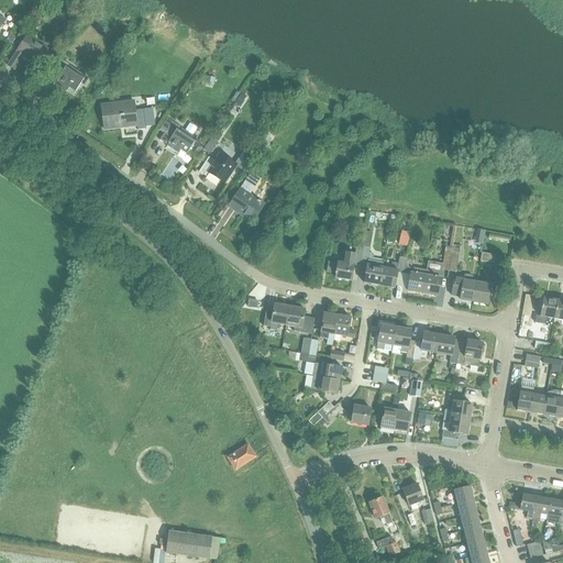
[(37,66),(47,52),(25,37),(17,52),(18,52),(8,66),(14,70),(24,56),(37,66)]
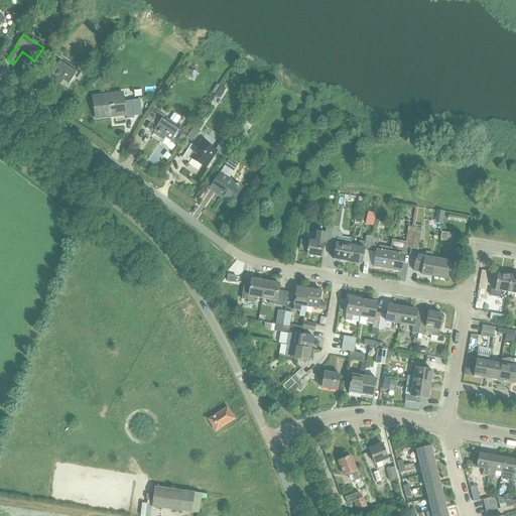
[(70,84),(77,74),(62,65),(65,61),(56,55),(49,67),(55,71),(50,79),(61,86),(65,81),(70,84)]
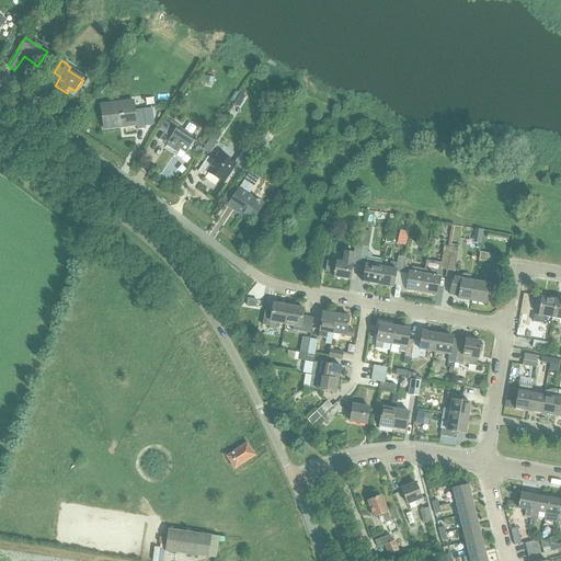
[(241,103),(248,93),(240,89),(235,98),(241,103)]
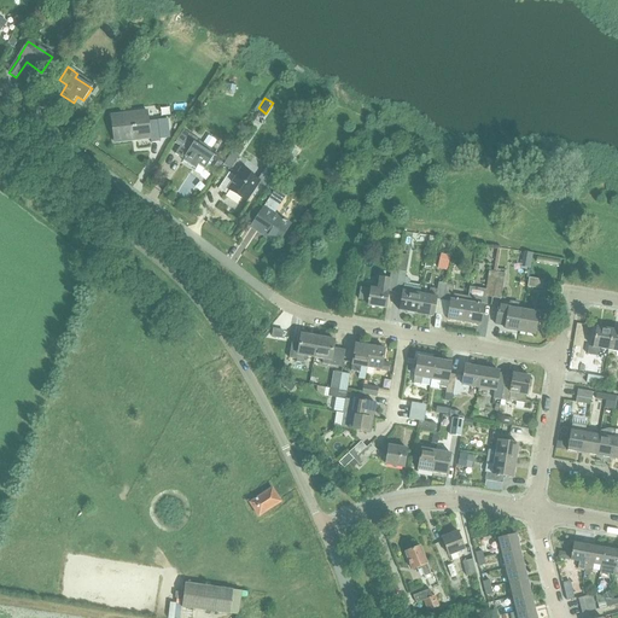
[(150,138),(152,150),(159,149),(156,120),(149,121),(147,111),(111,116),(115,143),(150,138)]
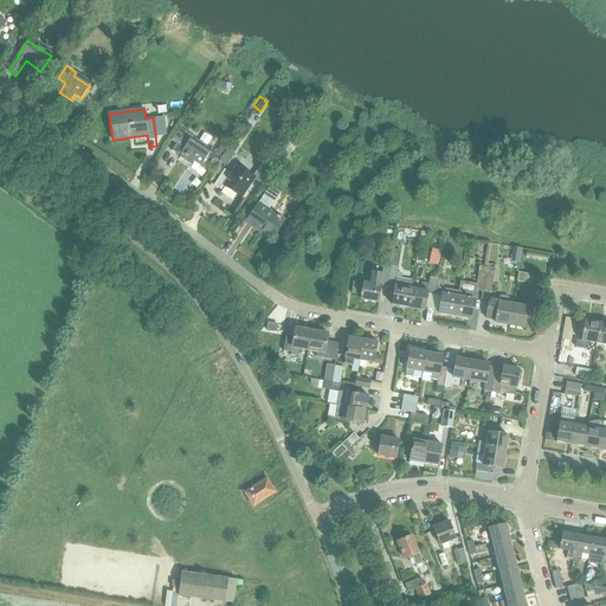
[(201,137),(211,143),(216,135),(206,129),(201,137)]
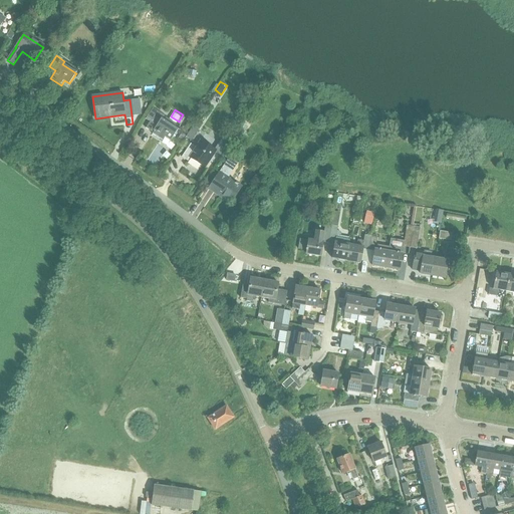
[(147,129),(154,134),(153,135),(163,142),(166,138),(172,142),(179,131),(165,121),(167,117),(159,112),(153,122),(151,121),(147,129)]
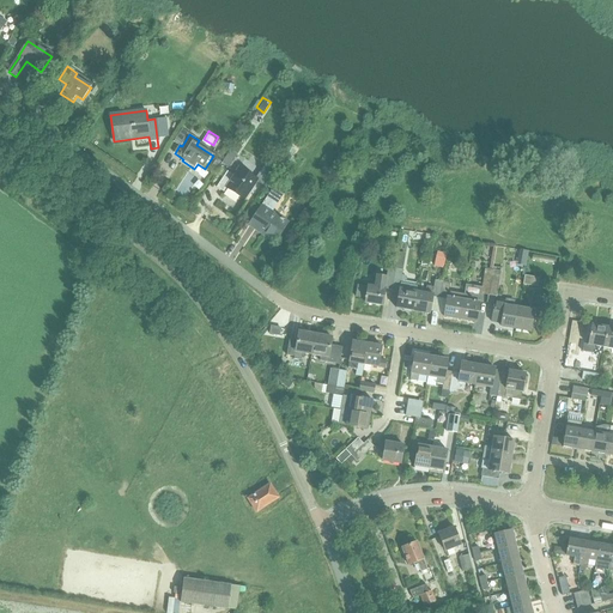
[(224,161),(219,157),(212,169),(216,171),(224,161)]
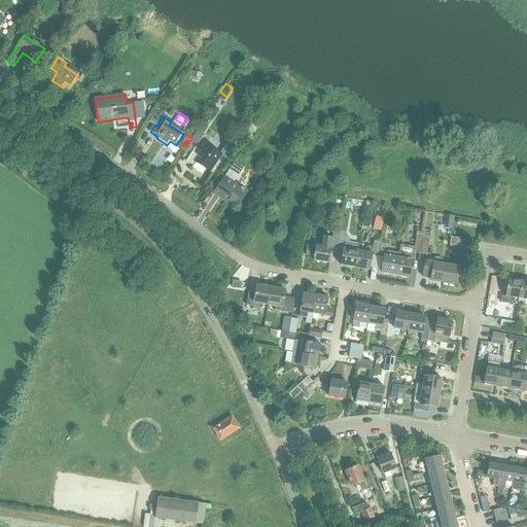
[(194,162),(209,172),(221,153),(206,144),(201,151),(195,147),(185,161),(192,165),(194,162)]
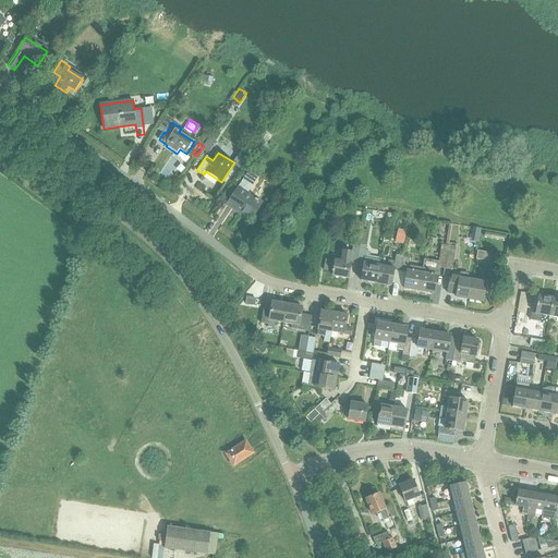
[(227,205),(250,220),(262,204),(247,194),(257,179),(249,172),(227,205)]
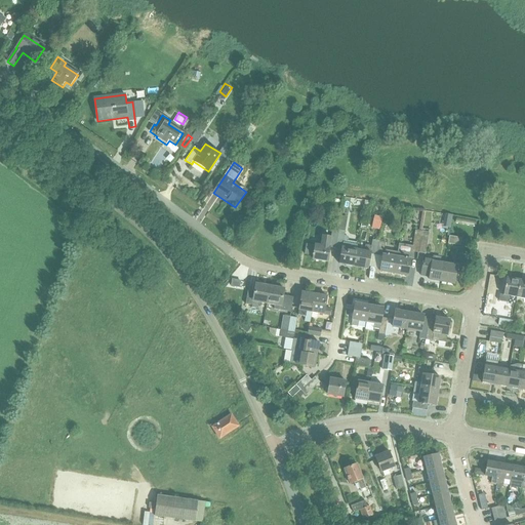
[(445,224),(453,225),(454,212),(445,212),(445,224)]
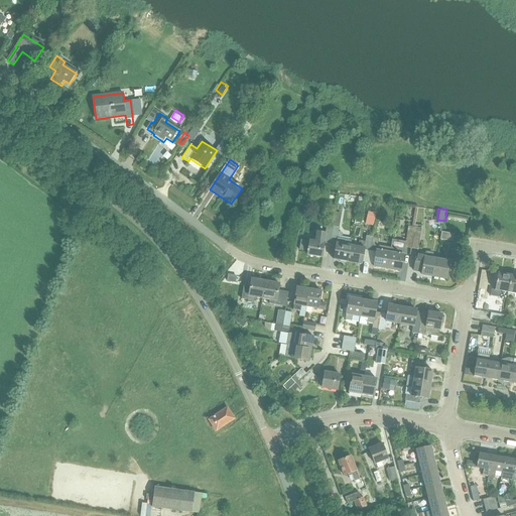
[(365,224),(373,226),(375,214),(368,212),(365,224)]
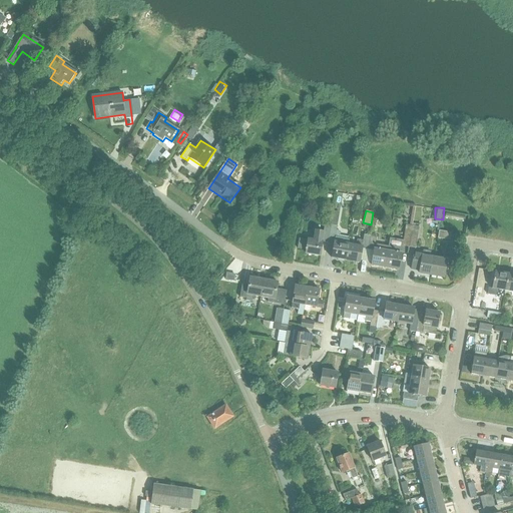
[(331,224),(325,223),(323,231),(315,230),(313,239),(308,238),(308,239),(299,238),(297,247),(306,249),(305,253),(320,255),(322,242),(328,243),(331,224)]
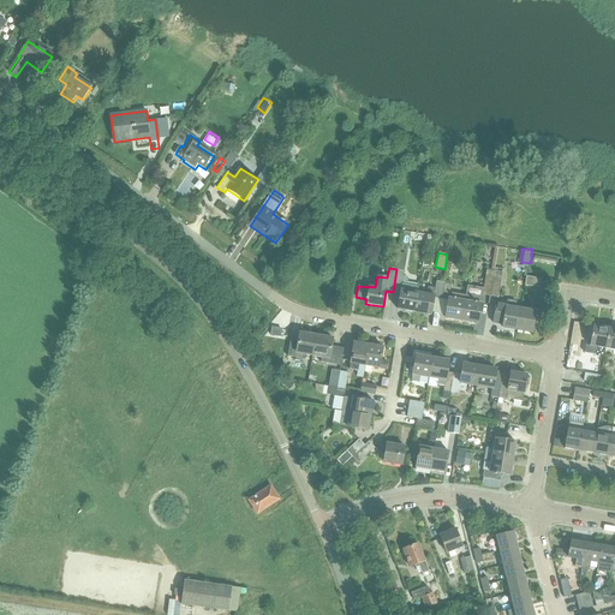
[(396,310),(413,312),(417,292),(418,285),(407,282),(407,279),(406,276),(402,276),(404,270),(396,269),(393,292),(399,293),(396,310)]
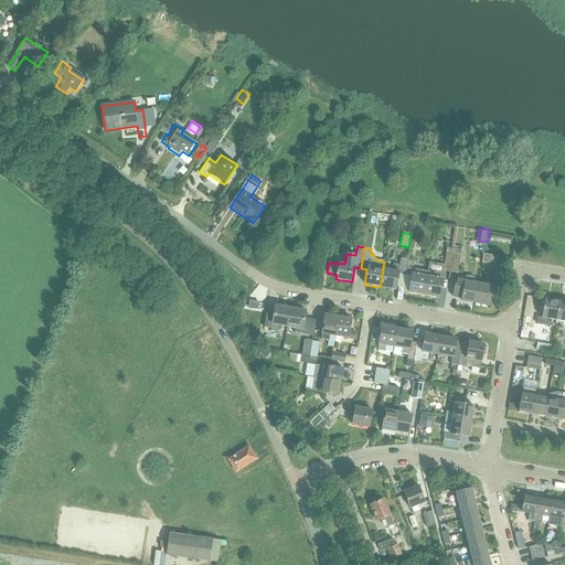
[(427,272),(423,295),(438,297),(443,274),(443,272),(450,273),(454,249),(447,247),(444,265),(429,263),(428,272),(427,272)]
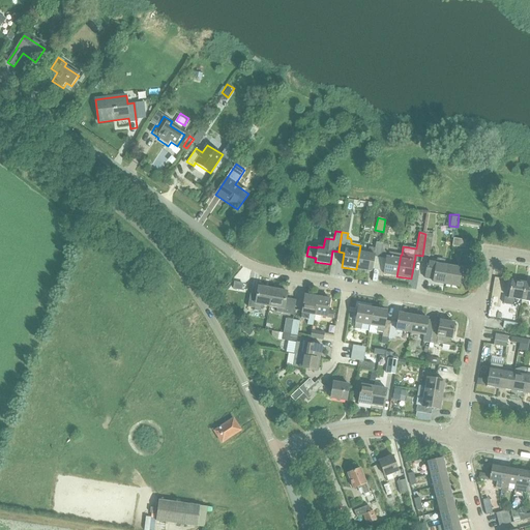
[(433,235),(425,234),(422,256),(430,257),(433,235)]
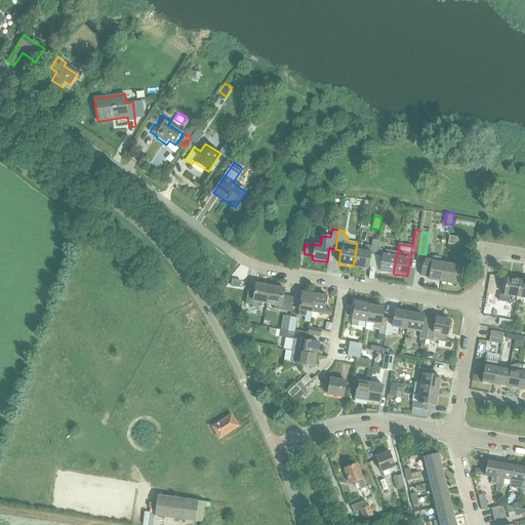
[(447,243),(459,245),(461,238),(449,236),(447,243)]
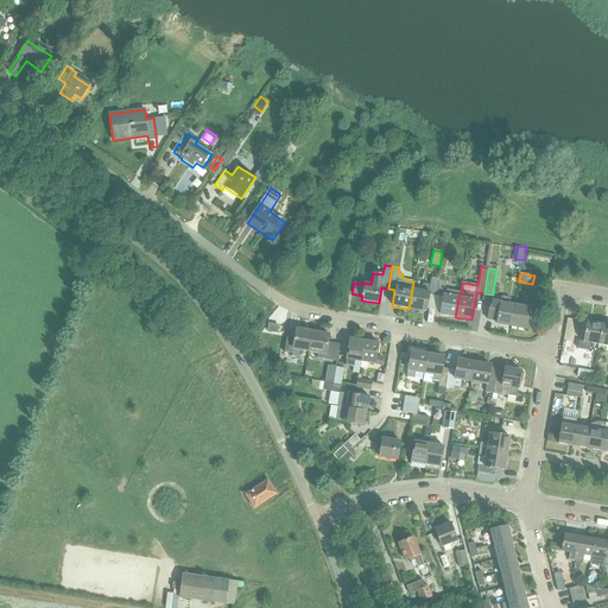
[(429,296),(435,297),(438,278),(431,277),(430,284),(423,283),(422,290),(412,289),(409,309),(425,312),(429,296)]
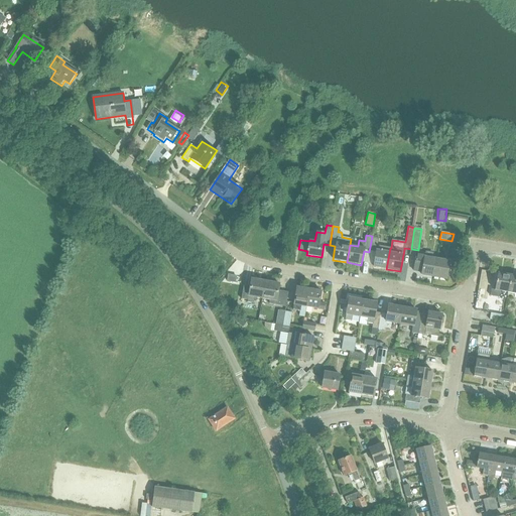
[(373,266),(386,269),(390,248),(377,246),(378,238),(372,236),(369,252),(375,253),(373,266)]
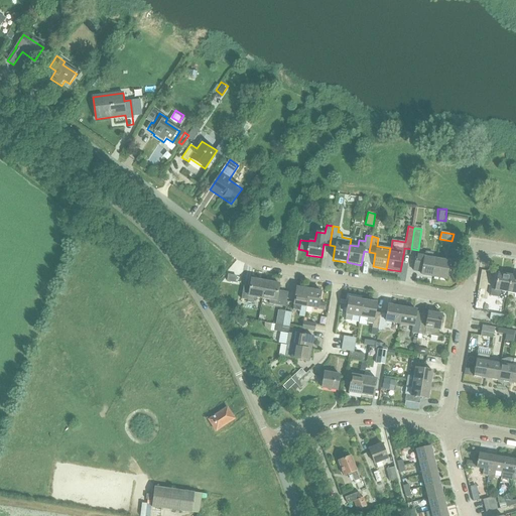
[(421,275),(433,277),(436,259),(432,258),(433,253),(426,252),(425,254),(416,252),(414,270),(422,271),(421,275)]
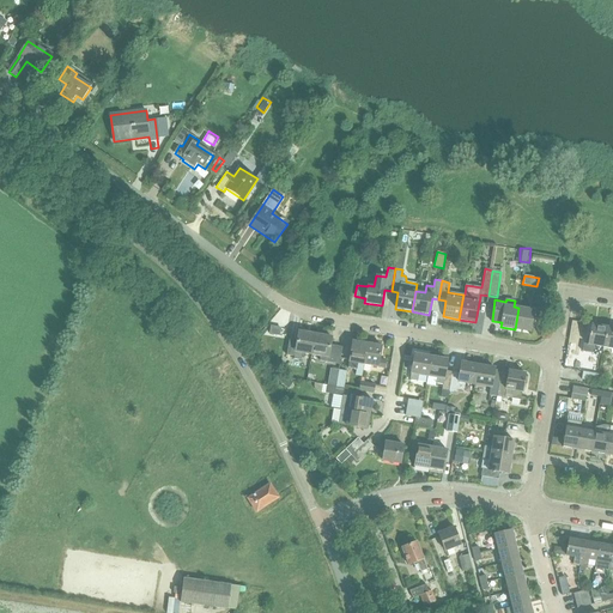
[(519,308),(515,329),(529,332),(533,310),(519,308)]
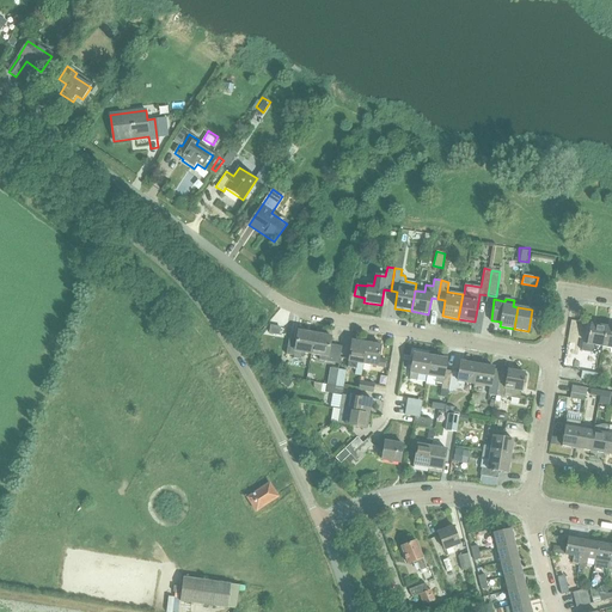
[(271,334),(286,332),(286,323),(271,324),(271,334)]
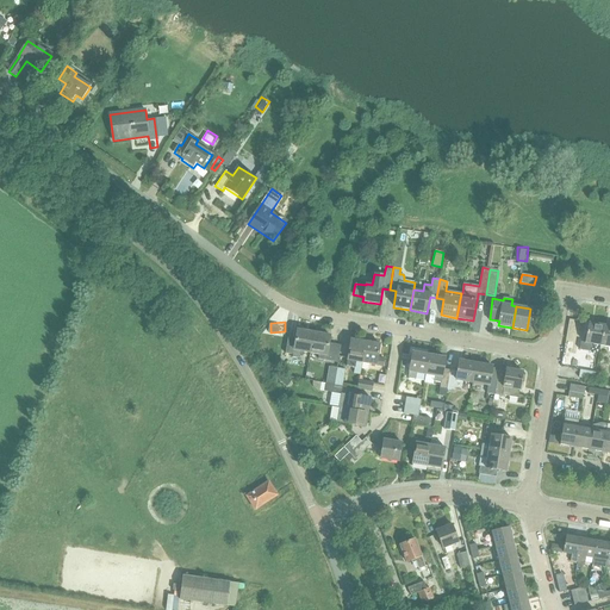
[(599,346),(603,325),(587,322),(584,342),(580,342),(579,350),(589,352),(591,343),(599,346)]
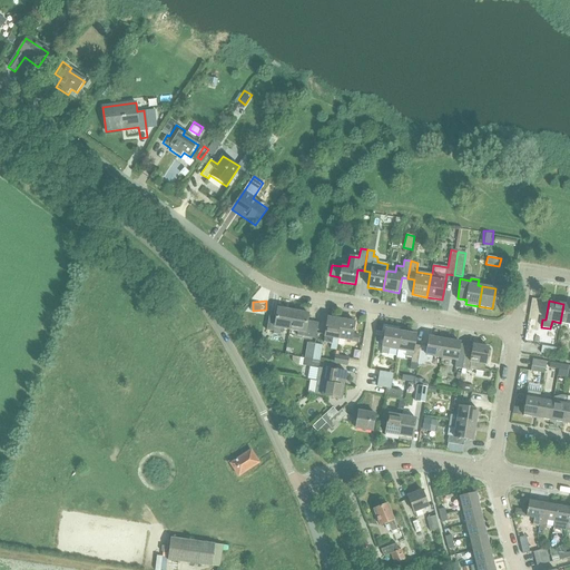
[(569,304),(563,304),(560,323),(569,324),(569,304)]
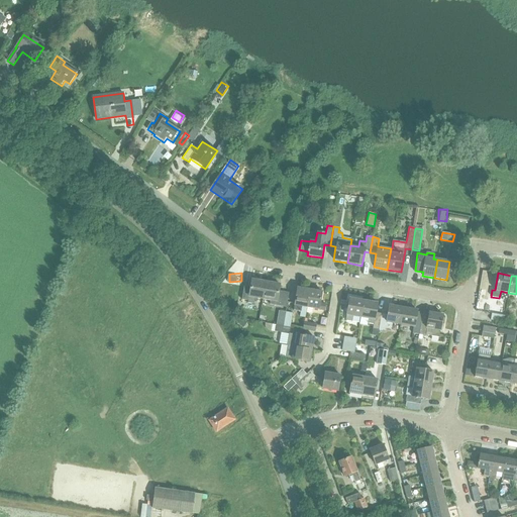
[(254,298),(263,300),(266,282),(251,280),(250,286),(244,285),(241,300),(247,301),(247,303),(253,304),(254,298)]
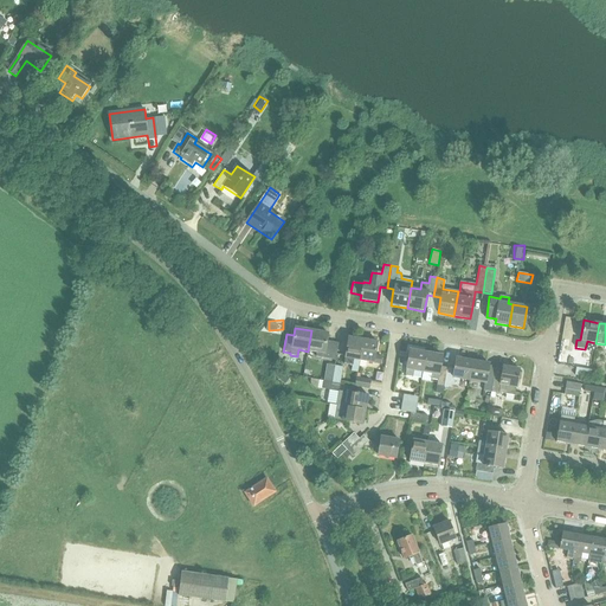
[(311,330),(308,352),(316,353),(316,356),(335,360),(339,343),(326,341),(327,334),(311,330)]
